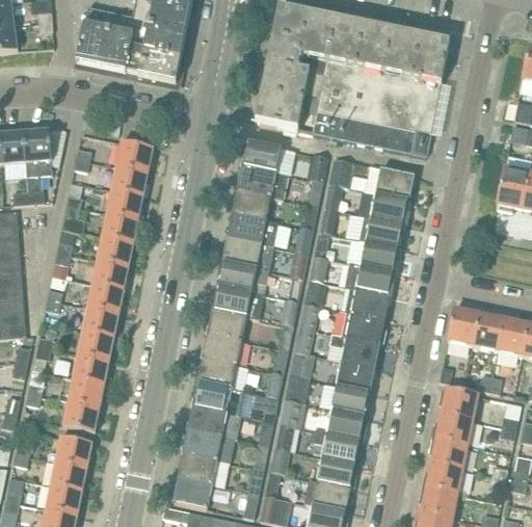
[(30,0),(31,14),(38,12),(38,23),(52,22),(51,0),(30,0)]
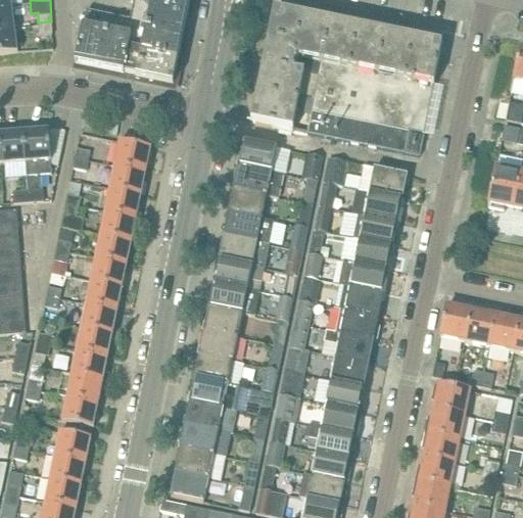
[(134,0),(130,17),(119,69),(143,75),(172,81),(187,0),(134,0)]
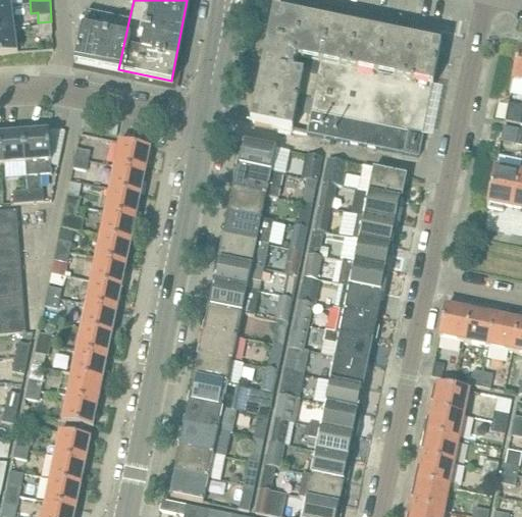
[(0,2),(0,26),(14,24),(11,1),(0,2)]
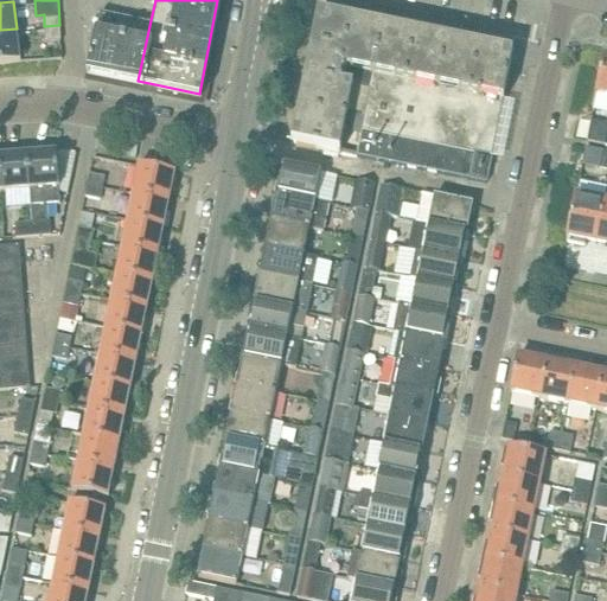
[(101,8),(87,70),(138,81),(151,20),(101,8)]
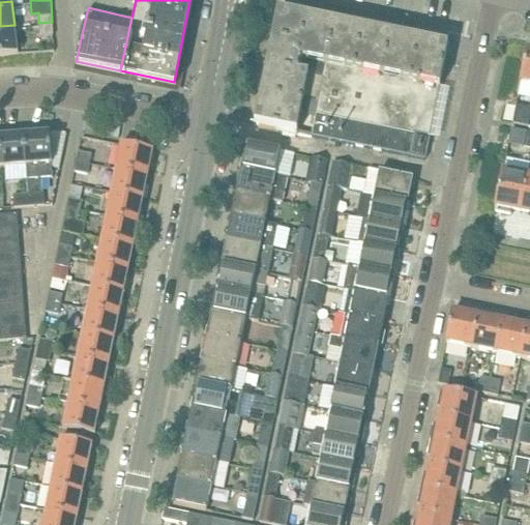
[(278,11),(270,50),(311,58),(325,61),(322,76),(307,73),(303,93),(299,111),(296,128),(311,133),(423,155),(428,134),(427,133),(437,83),(444,46),(420,40),(419,45),(414,44),(414,39),(364,29),(363,33),(357,32),(358,28),(308,18),(307,22),(301,20),(302,17),(278,11)]
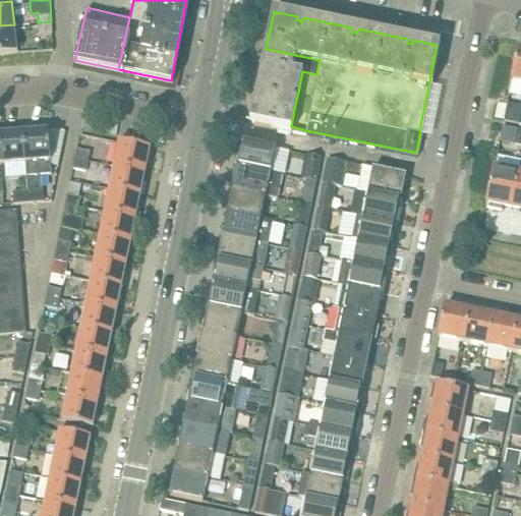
[(51,21),(38,22),(39,33),(52,32),(51,21)]
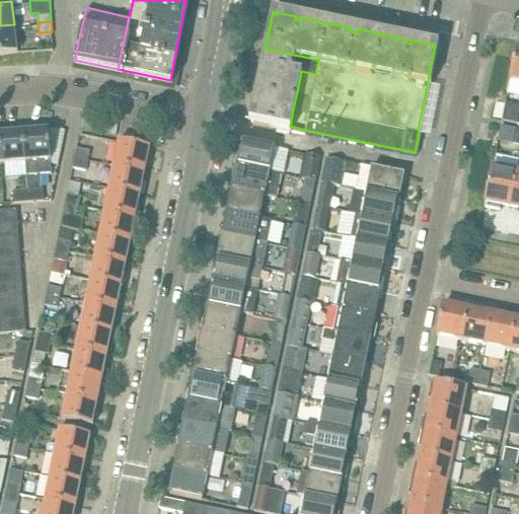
[(0,50),(17,49),(14,24),(0,25),(0,50)]
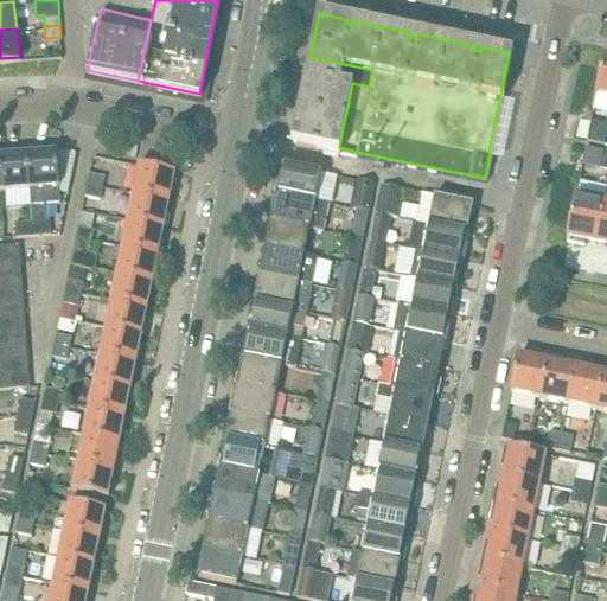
[(604,51),(596,89),(606,91),(606,48),(605,51),(604,51)]
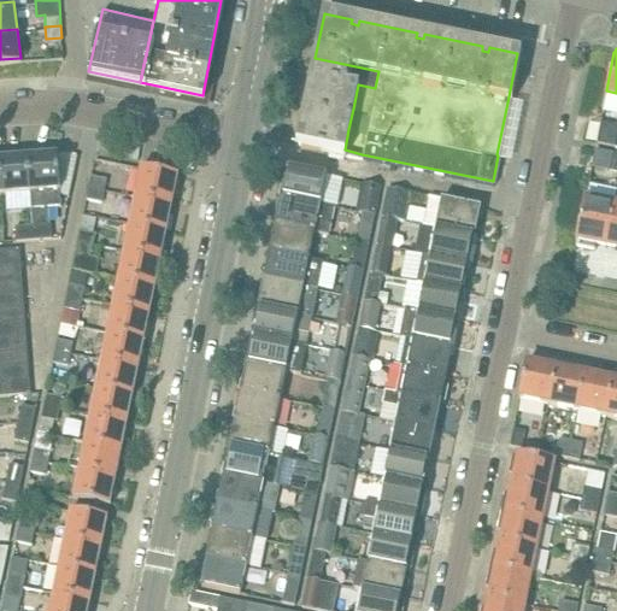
[(304,111),(298,140),(345,150),(348,129),(353,109),(358,84),(375,88),(378,71),(362,68),(315,58),(305,104),(310,105),(309,112),(304,111)]
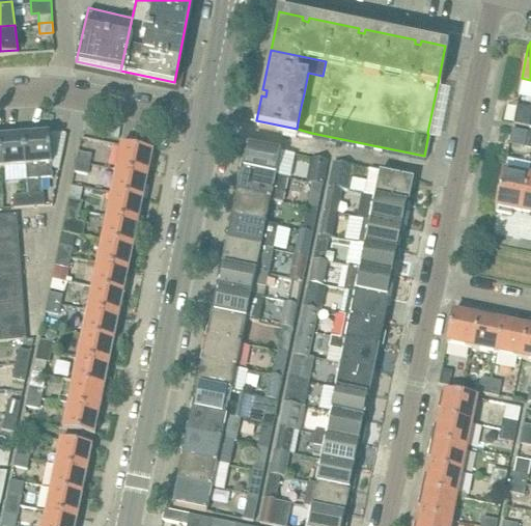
[(49,130),(24,132),(26,162),(27,176),(40,175),(52,174),(52,164),(59,165),(66,130),(56,129),(49,130)]
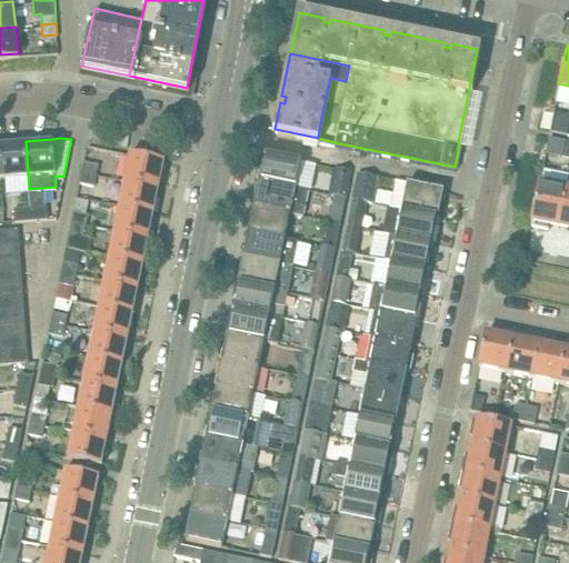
[(0,162),(1,176),(28,173),(26,141),(0,142),(0,162)]
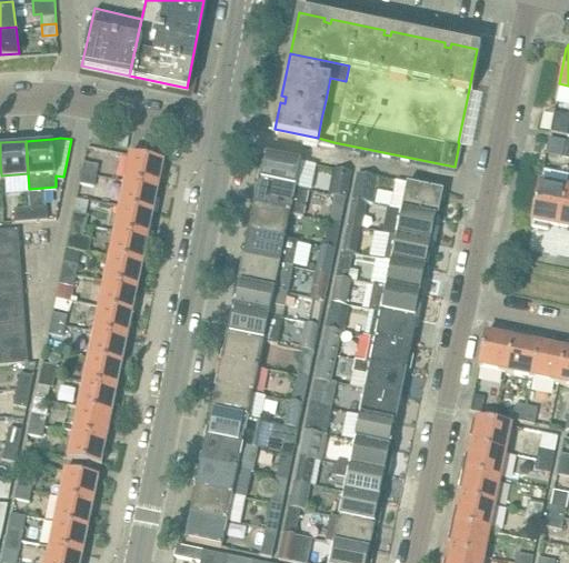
[(263,150),(259,177),(296,183),(300,158),(263,150)]
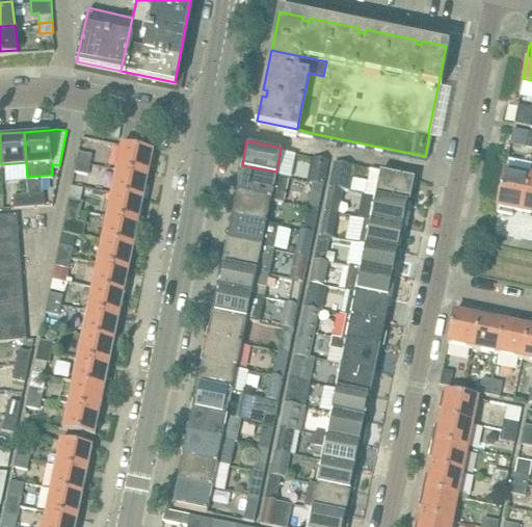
[(121,141),(115,166),(149,173),(153,149),(121,141)]
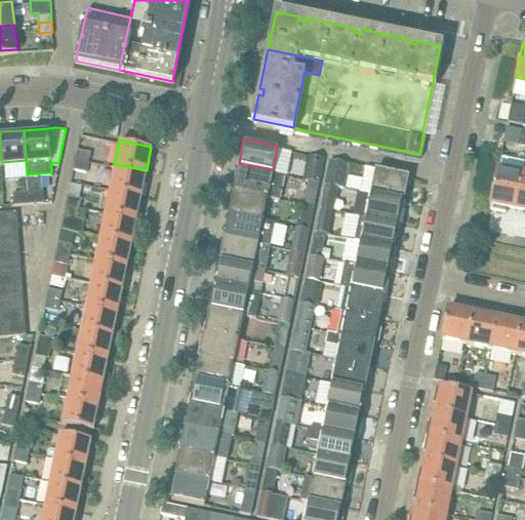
[(75,156),(88,159),(90,149),(77,146),(75,156)]
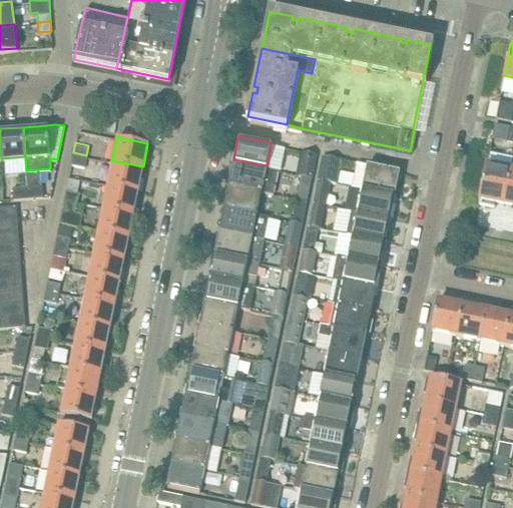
[(317,152),(303,148),(298,172),(312,175),(317,152)]
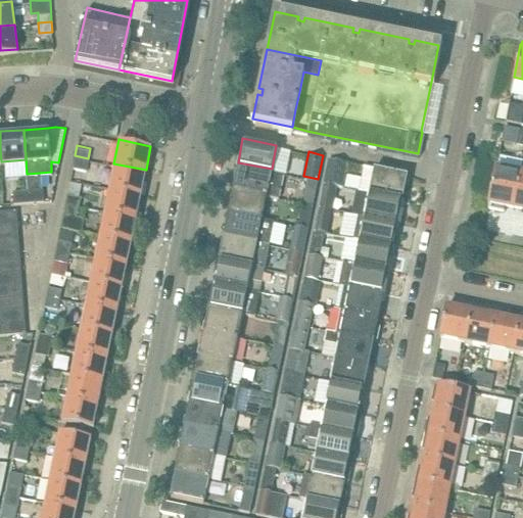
[(86,168),(88,158),(75,155),(73,165),(86,168)]
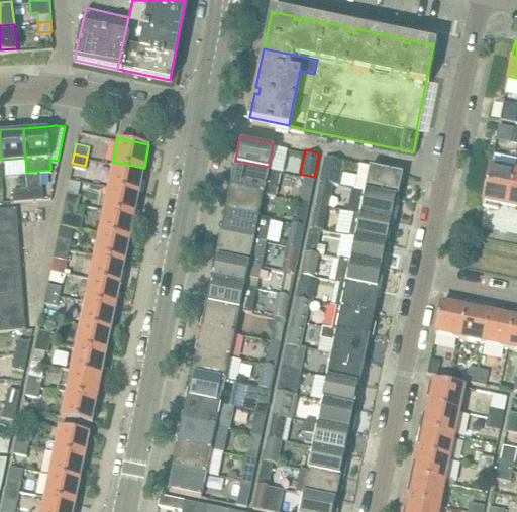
[(325,155),(320,179),(330,181),(338,182),(343,159),(335,157),(325,155)]
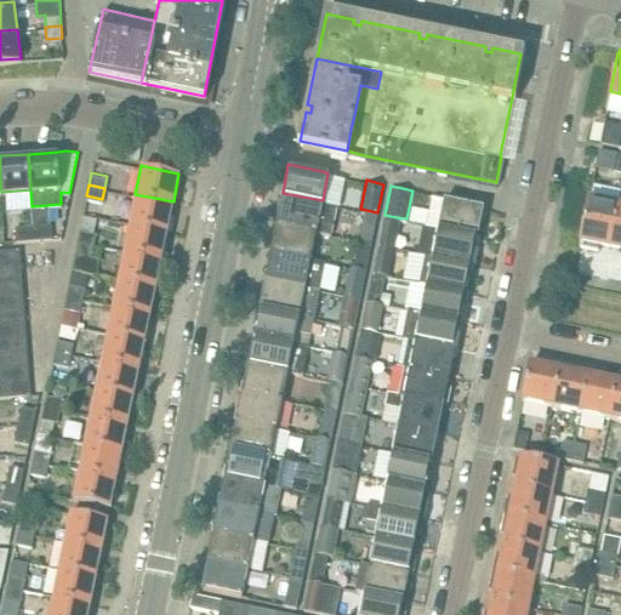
[(283,193),(277,221),(317,228),(331,232),(336,204),(323,200),(283,193)]
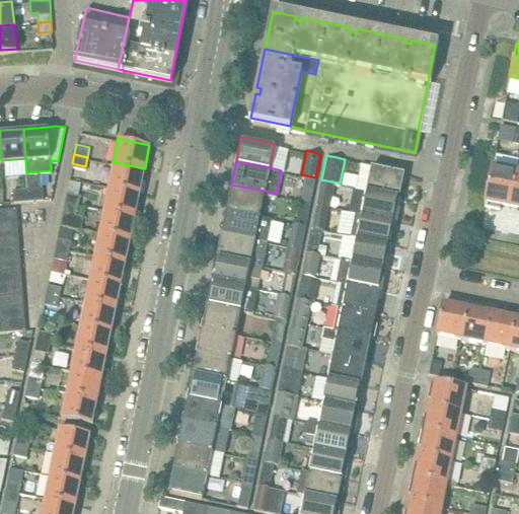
[(517,166),(492,161),(485,200),(485,203),(500,206),(501,203),(509,204),(517,166)]
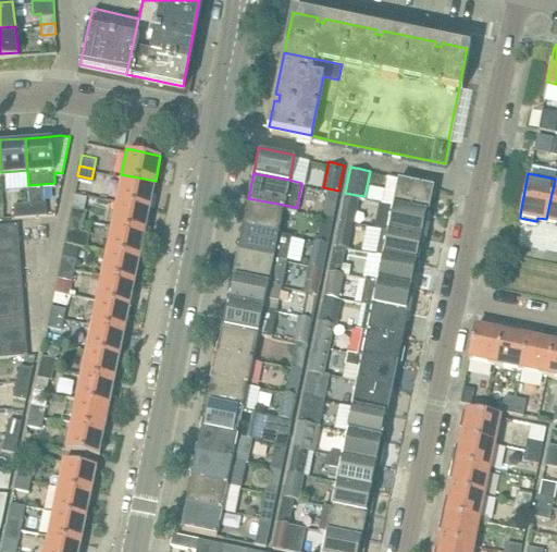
[(150,206),(156,181),(121,174),(115,198),(150,206)]
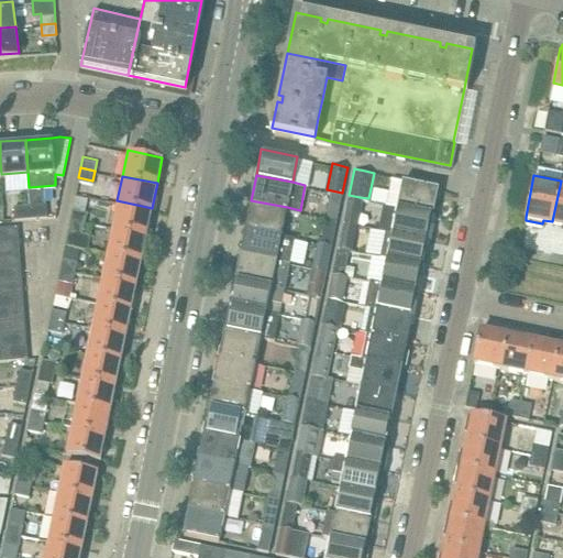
[(385,201),(397,205),(433,211),(439,186),(390,176),(385,201)]
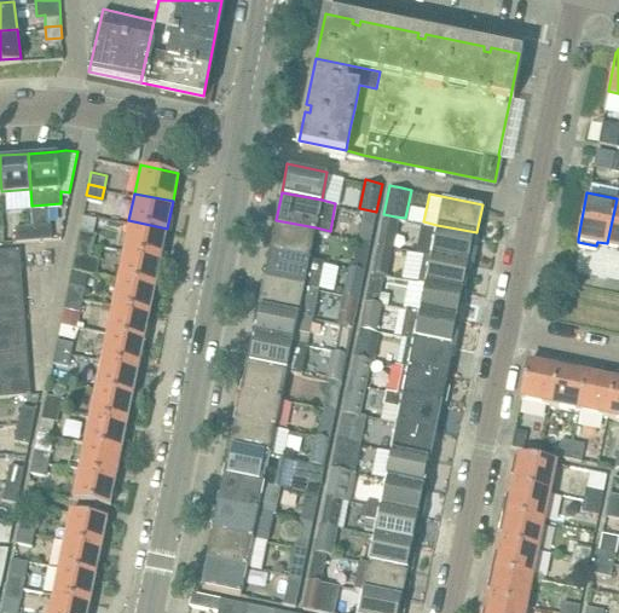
[(618,198),(617,198),(607,243),(617,246),(615,250),(618,250),(618,198)]
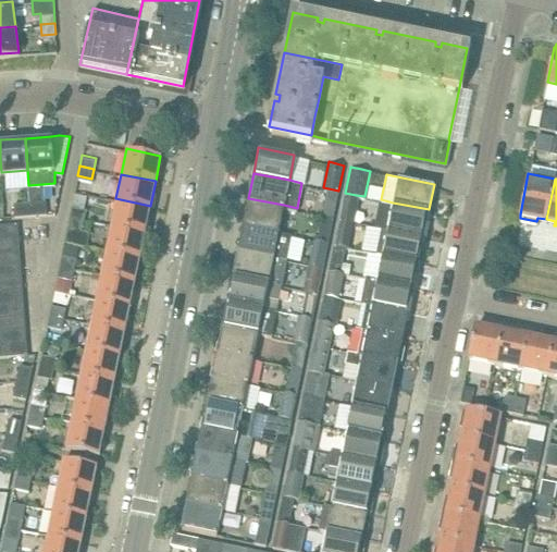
[(42,184),(28,185),(29,199),(31,212),(46,211),(45,198),(44,198),(42,184)]
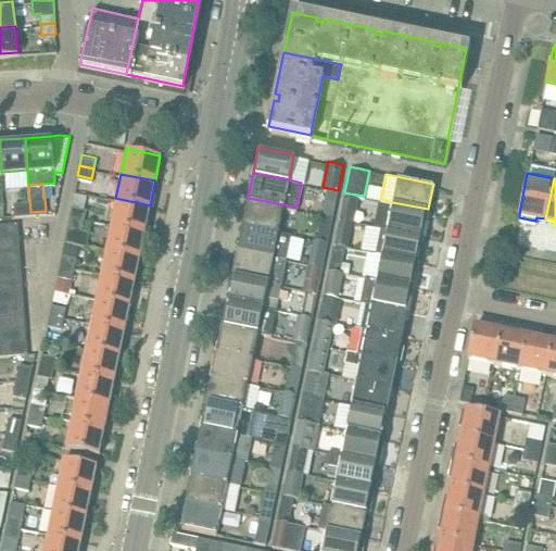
[(338,190),(323,187),(326,188),(320,213),(333,215),(338,190)]
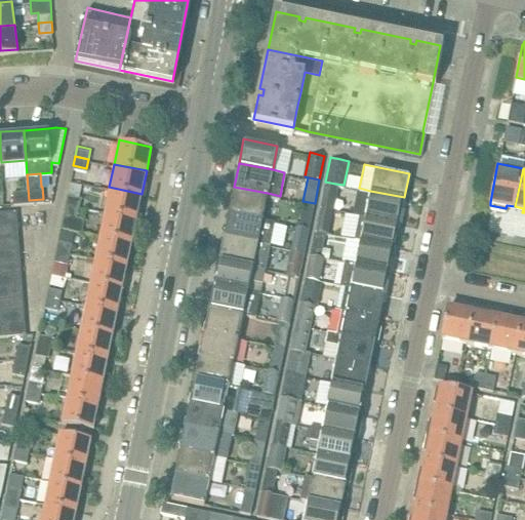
[(331,207),(335,184),(325,182),(320,205),(331,207)]
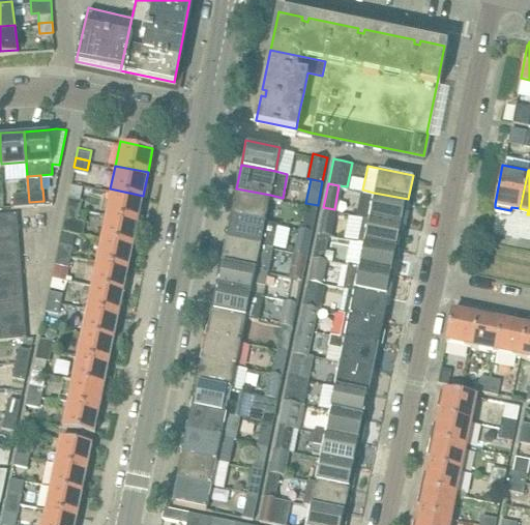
[(138,219),(143,196),(110,188),(106,212),(138,219)]
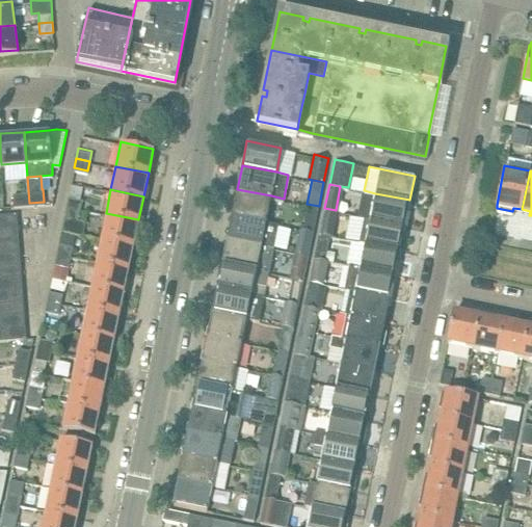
[(237,189),(232,213),(266,219),(271,195),(237,189)]
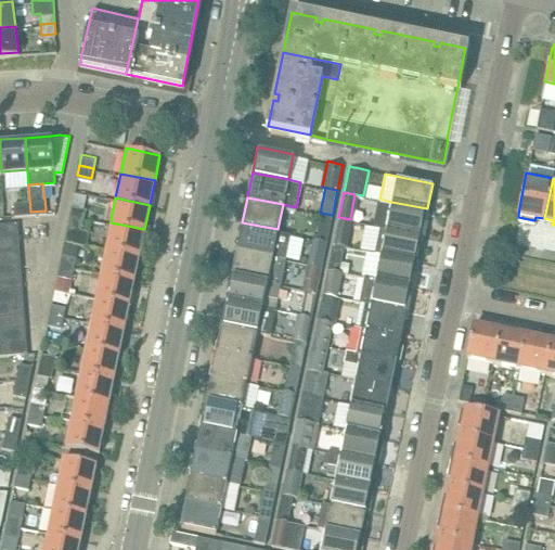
[(30,212),(29,199),(13,200),(14,213),(30,212)]
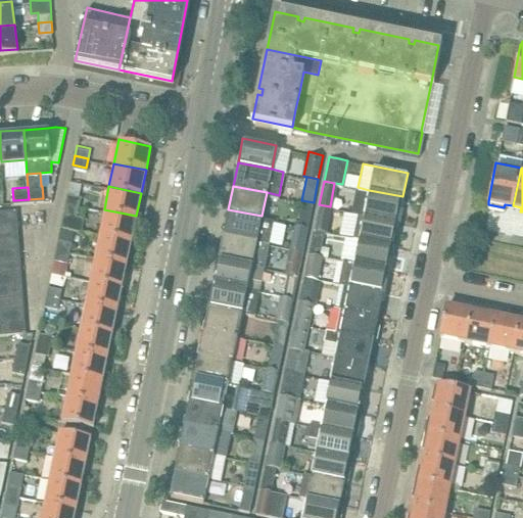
[(397,220),(402,196),(369,190),(364,214),(397,220)]
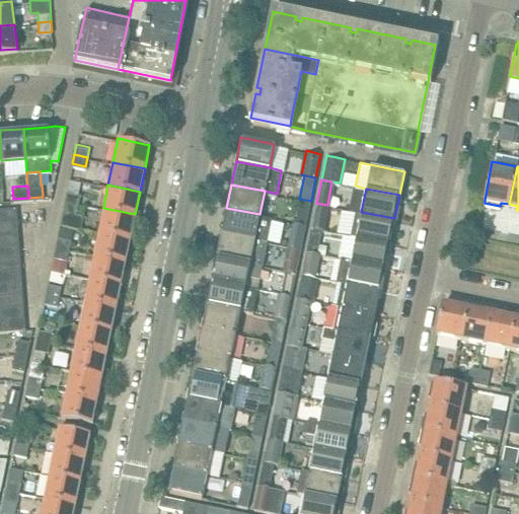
[(65,200),(78,203),(80,193),(67,190),(65,200)]
